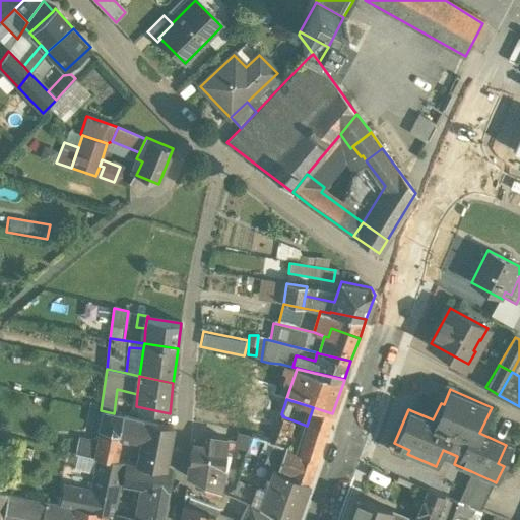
[(281,414),(247,402),(242,417),(260,424),(255,436),(273,443),(278,430),(282,416),(283,415),(281,414)]
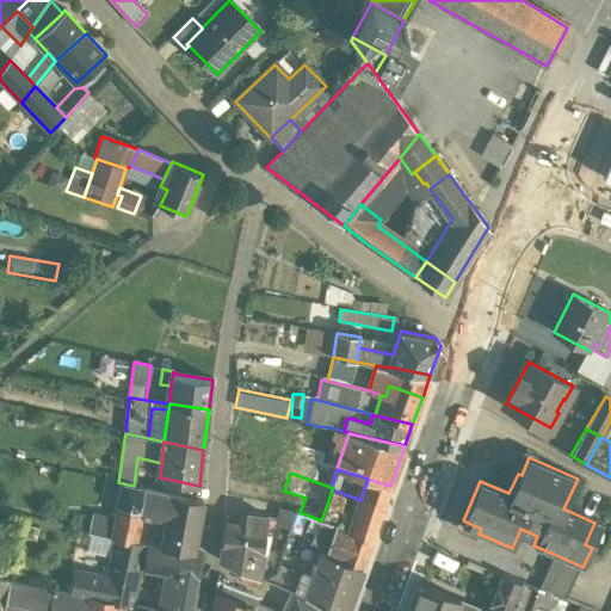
[(344,529),(337,526),(326,553),(326,554),(341,560),(362,568),(390,486),(368,479),(360,500),(357,511),(352,525),(346,524),(344,529)]
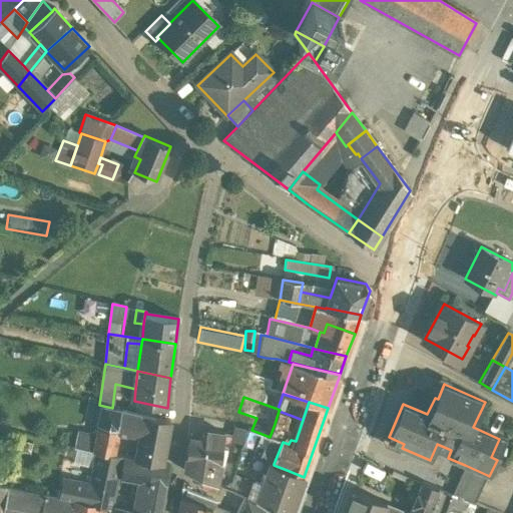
[(112,408),(103,406),(97,438),(94,451),(98,452),(112,454),(117,429),(121,410),(112,408)]
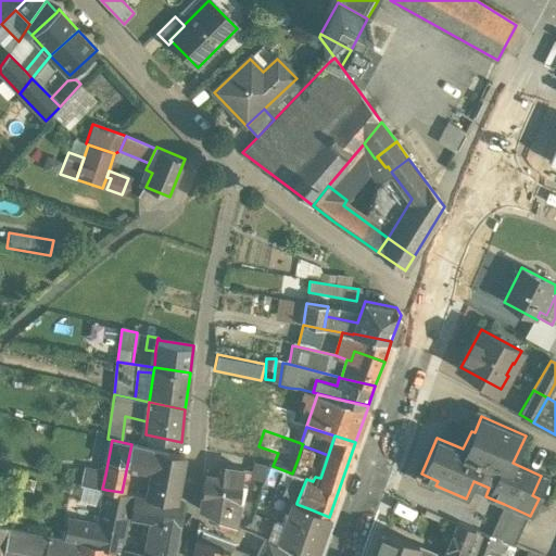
[(168,452),(131,444),(127,465),(152,469),(152,471),(162,474),(159,491),(177,494),(184,457),(168,454),(168,452)]
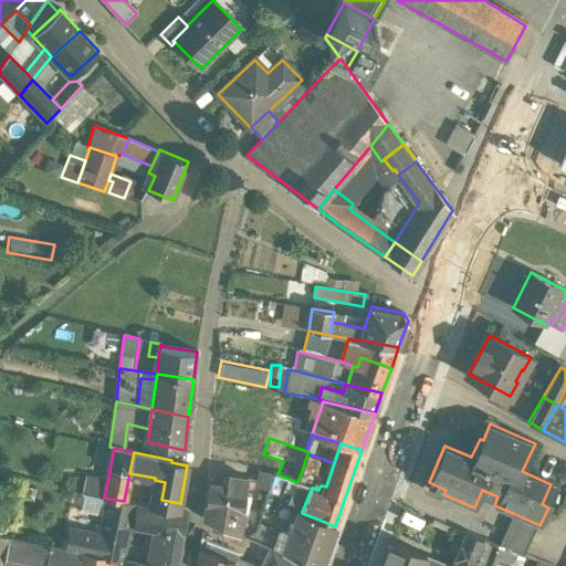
[(320,458),(307,453),(303,468),(314,472),(320,458)]
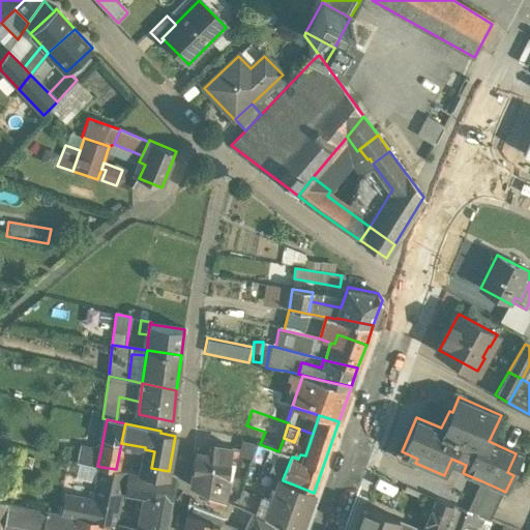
[(265,432),(246,425),(244,429),(241,439),(259,443),(260,444),(265,432)]
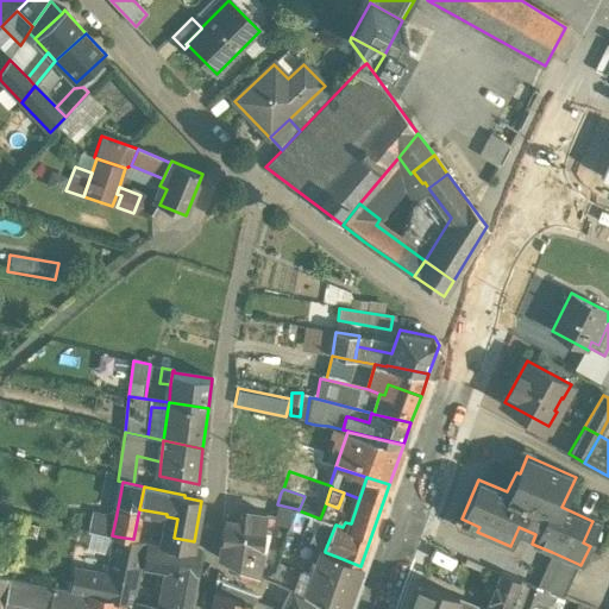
[(272,523),(290,529),(297,509),(277,504),(272,523)]
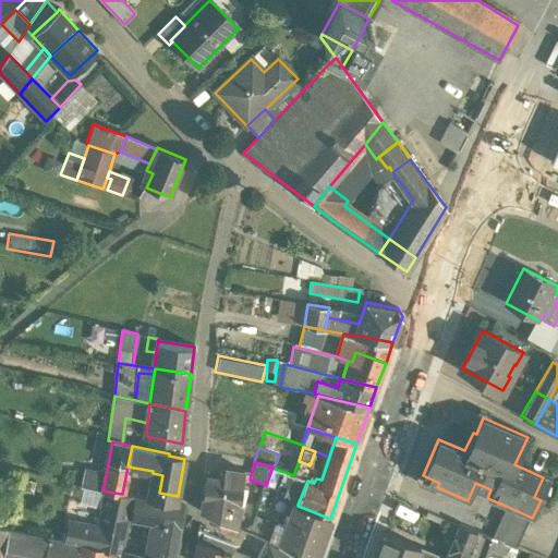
[(326,466),(320,464),(316,478),(322,480),(326,466)]
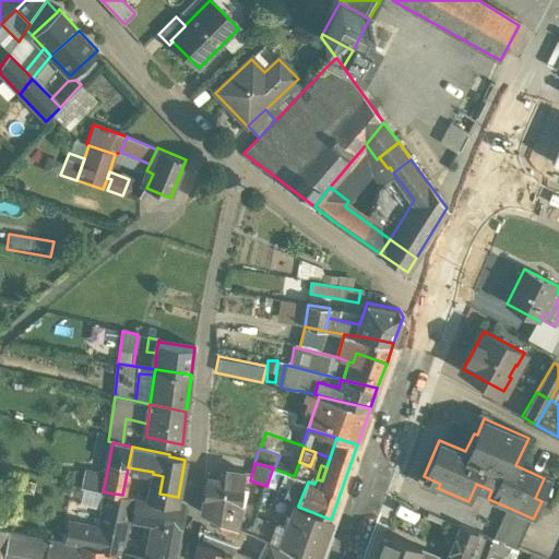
[(224,480),(206,477),(203,500),(228,503),(239,506),(245,472),(225,470),(224,480)]
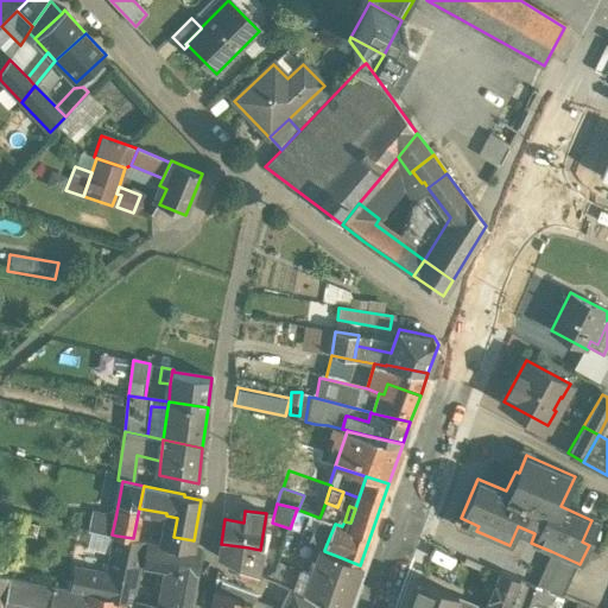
[(115,519),(92,514),(89,530),(112,534),(115,519)]
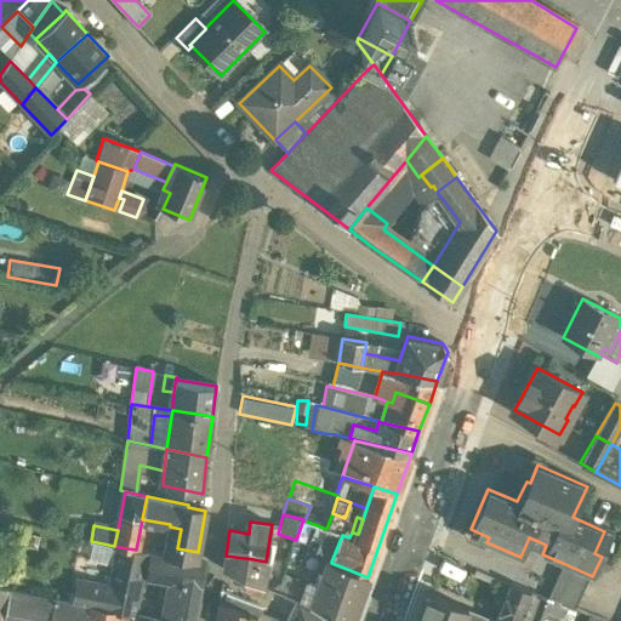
[(340,535),(326,530),(315,556),(328,560),(330,560),(340,535)]
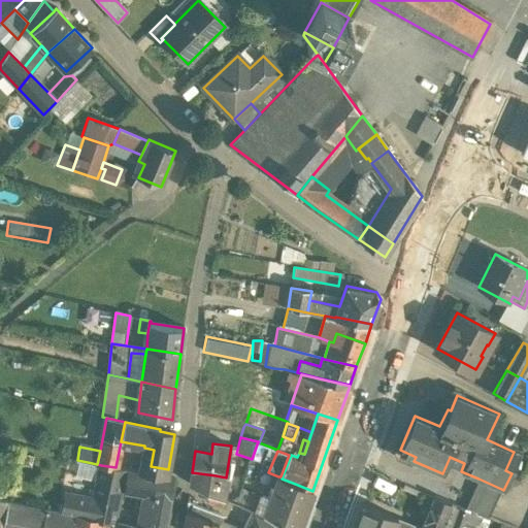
[(116,467),(101,465),(98,483),(120,487),(125,488),(128,469),(116,467)]
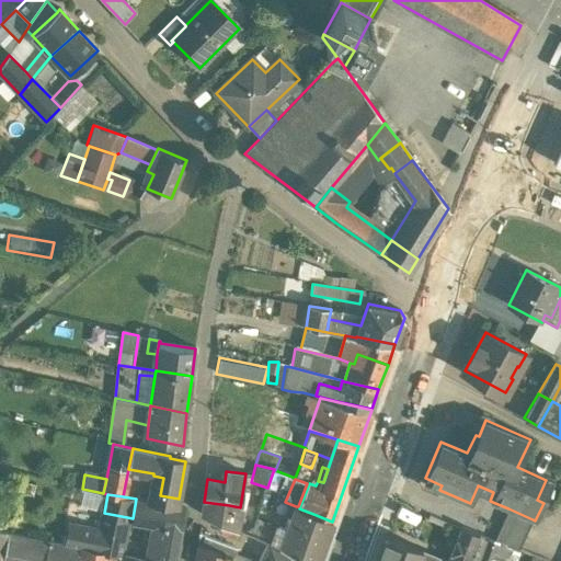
[(179,499),(160,495),(159,503),(165,504),(165,505),(178,507),(179,499)]
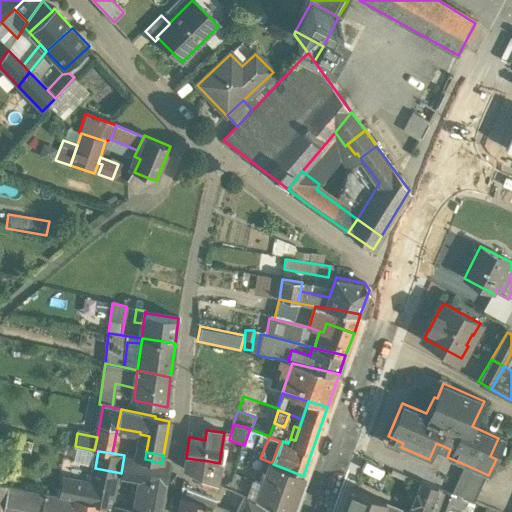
[(145,459),(124,455),(121,473),(120,475),(140,478),(139,487),(147,489),(146,495),(163,498),(168,464),(162,463),(151,461),(151,460),(145,459)]
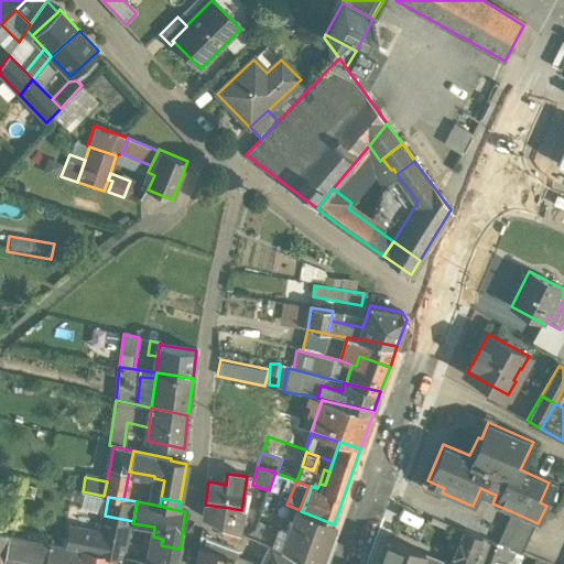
[(230,508),(205,505),(203,517),(224,525),(225,525),(230,508)]
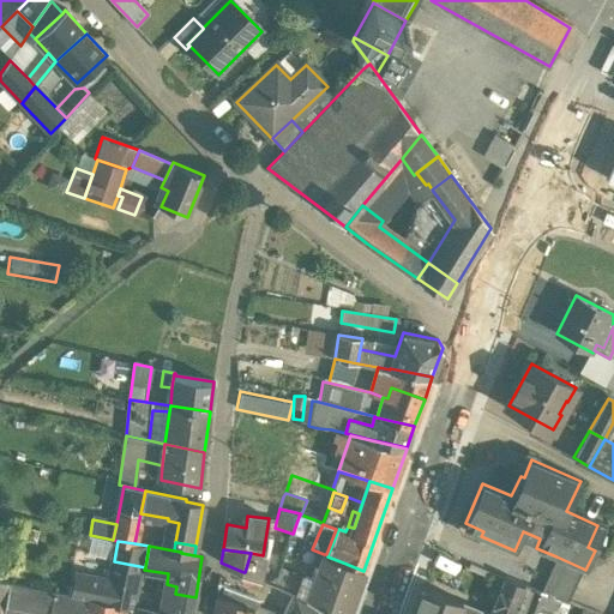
[(326,554),(324,554),(315,579),(308,599),(308,601),(313,603),(313,602),(314,602),(338,613),(348,613),(363,571),(343,563),(327,557),(327,555),(326,554)]
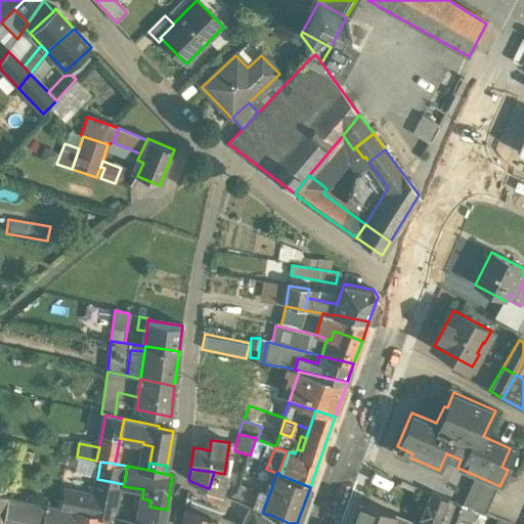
[(497,485),(475,475),(462,506),(485,515),(497,485)]
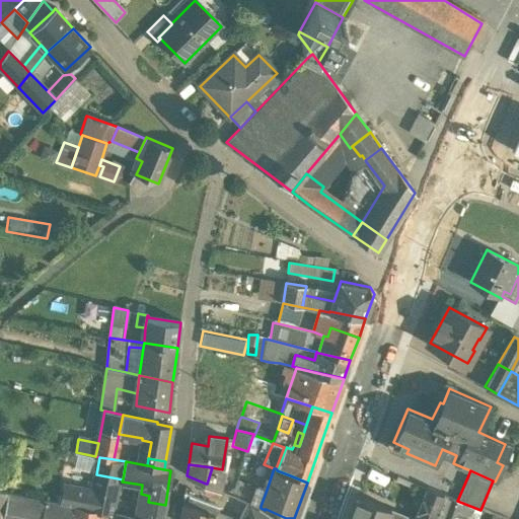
[(118,478),(96,474),(93,490),(89,510),(100,513),(110,514),(118,478)]
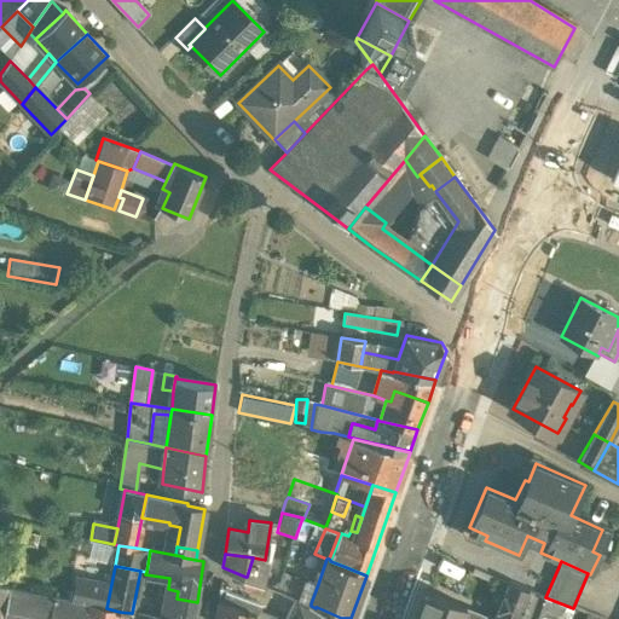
[(306,583),(282,573),(277,588),(296,597),(301,600),(301,599),(307,583),(306,583)]
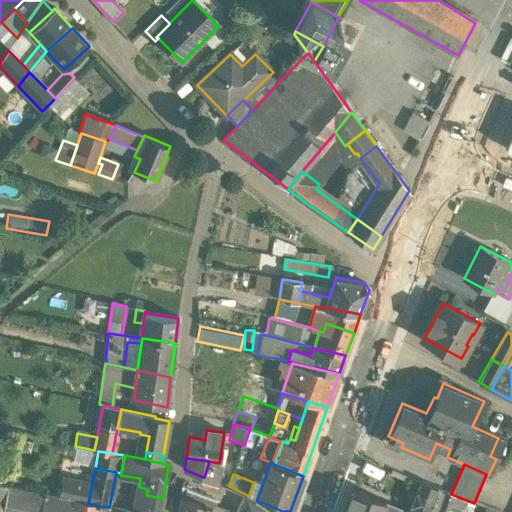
[(56,496),(88,503),(92,483),(60,476),(56,496)]
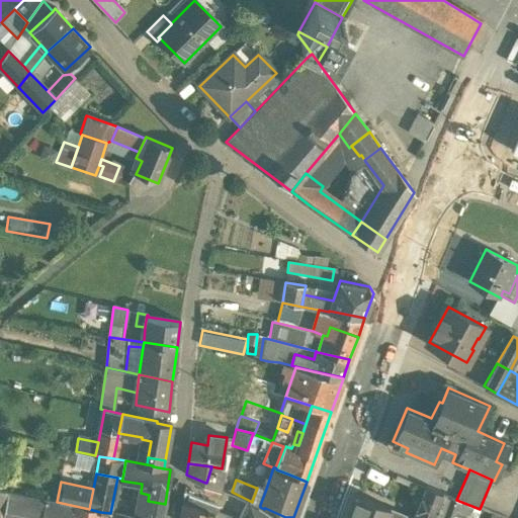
[(206,483),(205,483),(202,491),(217,496),(220,489),(206,483)]
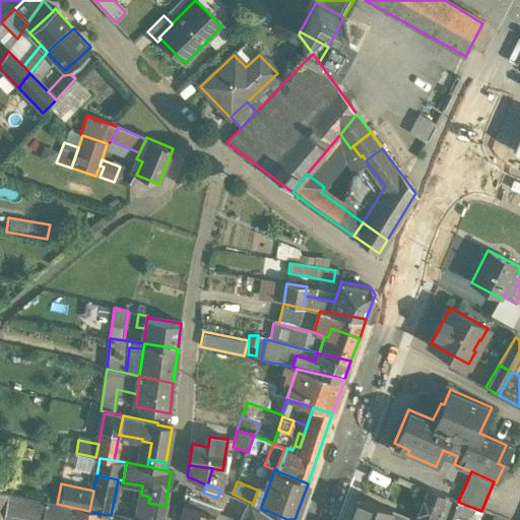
[(258,490),(253,503),(261,507),(267,491),(258,488),(257,490),(258,490)]
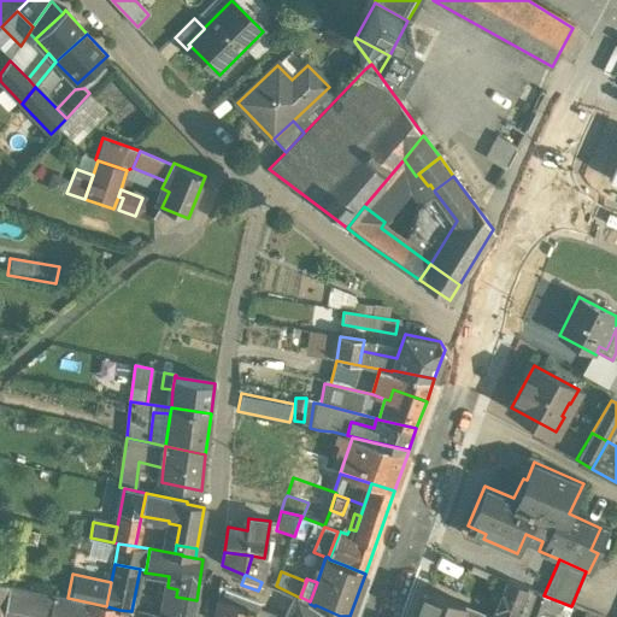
[(534,616),(542,595),(507,581),(492,616),(534,616)]
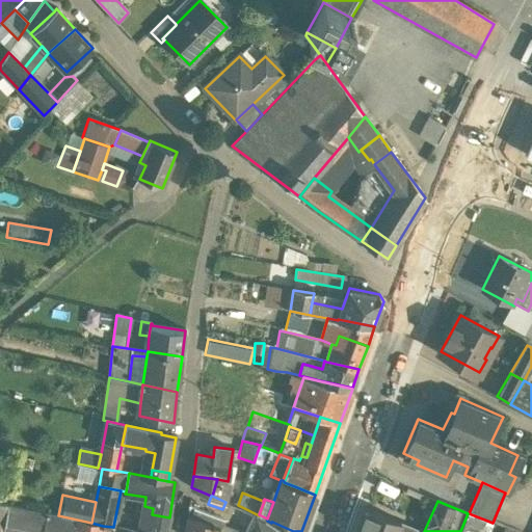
[(7,506),(0,504),(0,531),(102,531),(103,526),(91,523),(58,515),(7,506)]
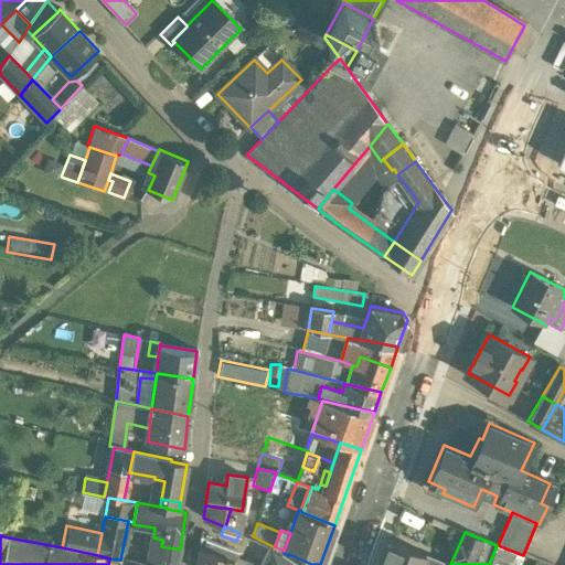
[(237,552),(200,537),(199,547),(234,561),(232,564),(254,564),(234,558),(237,552)]
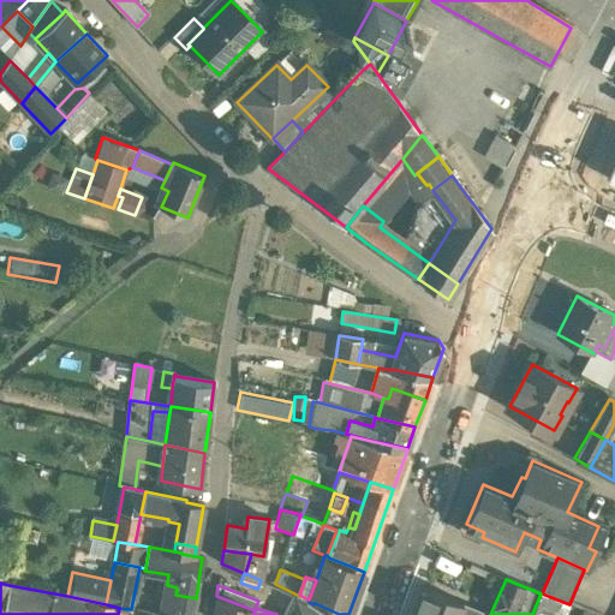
[(458,614),(463,604),(423,589),(412,614),(458,614)]
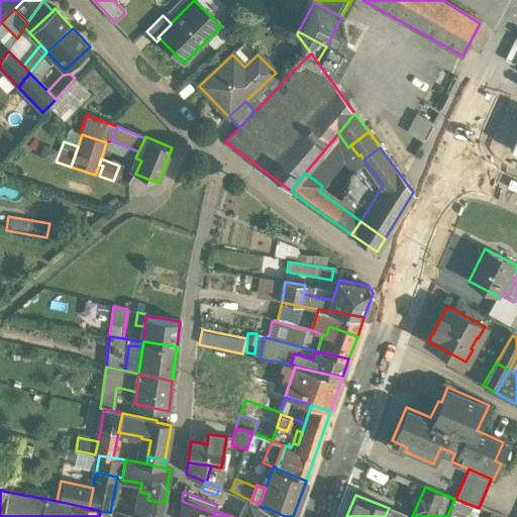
[(264,508),(260,506),(260,504),(251,500),(251,501),(247,499),(237,516),(285,516),(265,507),(264,507),(264,508)]
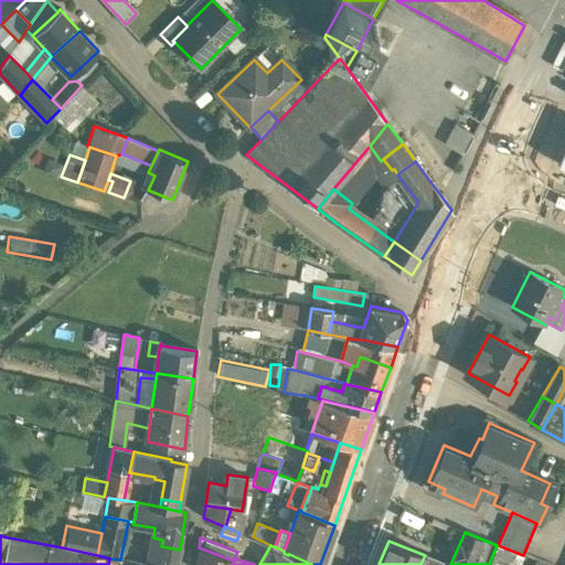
[(520,564),(523,555),(497,545),(489,564),(510,564),(511,564),(520,564)]
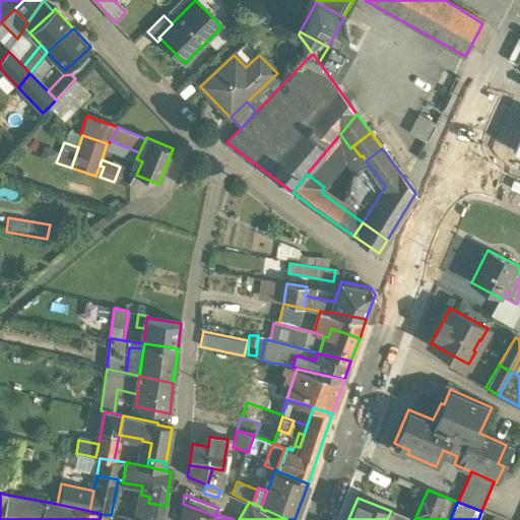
[(213,519),(215,516),(183,504),(180,519),(213,519)]
